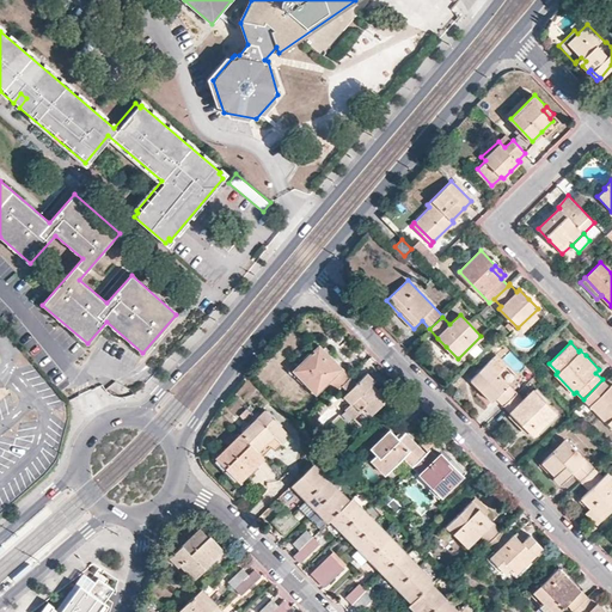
[(338,389),(350,377),(335,360),(319,344),(294,369),(317,392),(329,380),(337,390),(338,389)]
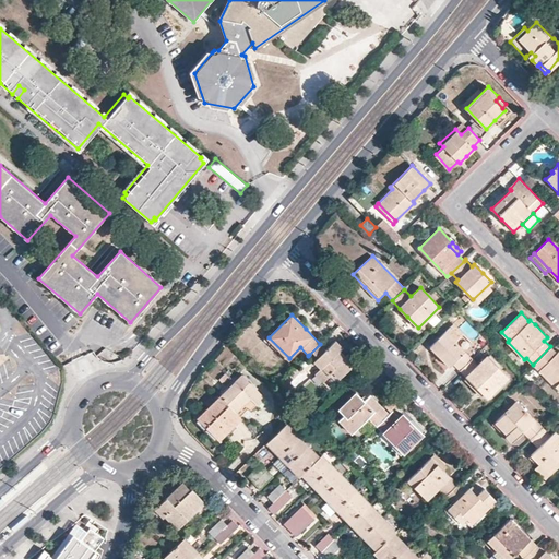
[(453,324),(450,326),(461,335),(463,333),(453,324)]
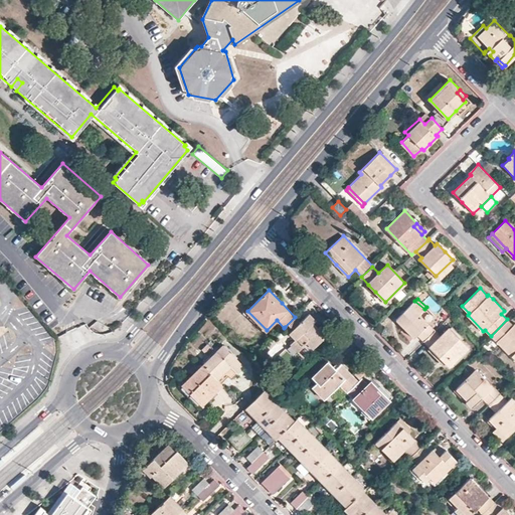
[(423,341),(436,330),(419,314),(424,309),(414,301),(396,319),(405,329),(413,337),(417,334),(423,341)]
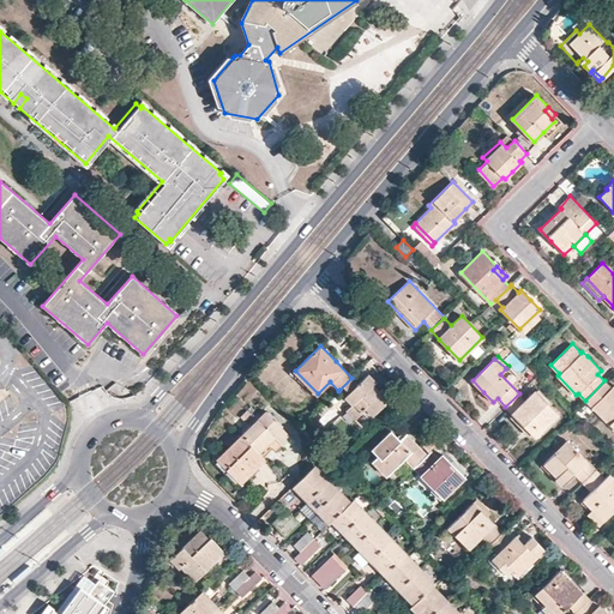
[(357,384),(351,378),(339,390),(351,403),(347,409),(356,419),(367,408),(373,415),(391,397),(383,387),(380,390),(378,387),(374,384),(375,381),(368,374),(357,384)]
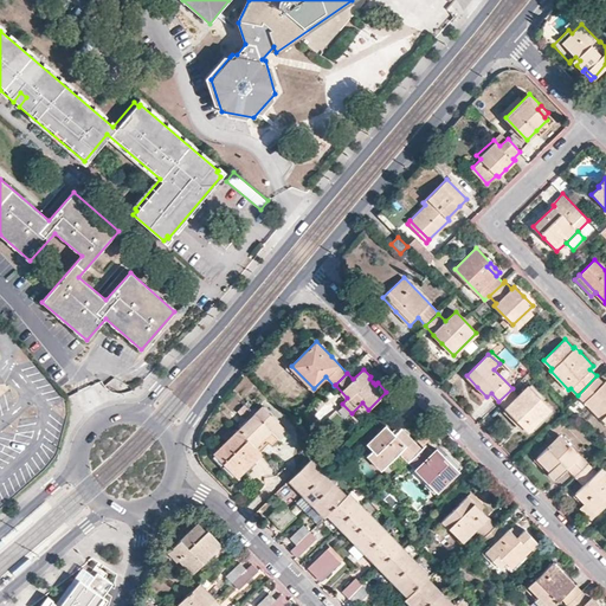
[(597,375),(578,395),(597,416),(605,424),(605,379),(603,382),(597,375)]
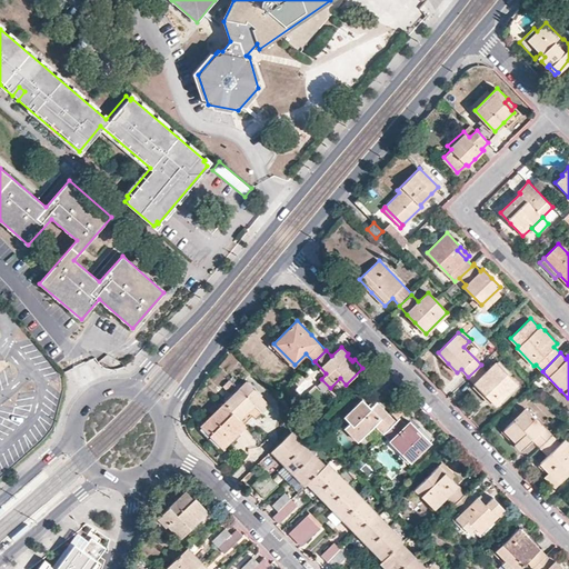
[(487,371),(481,365),(468,377),(482,391),(496,405),(518,383),(497,362),(487,371)]
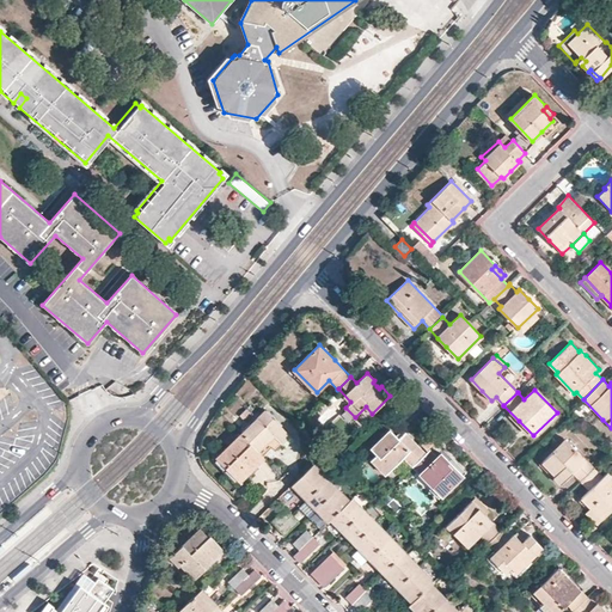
[(242,432),(263,454),(273,445),(276,447),(291,435),(265,409),(242,432)]
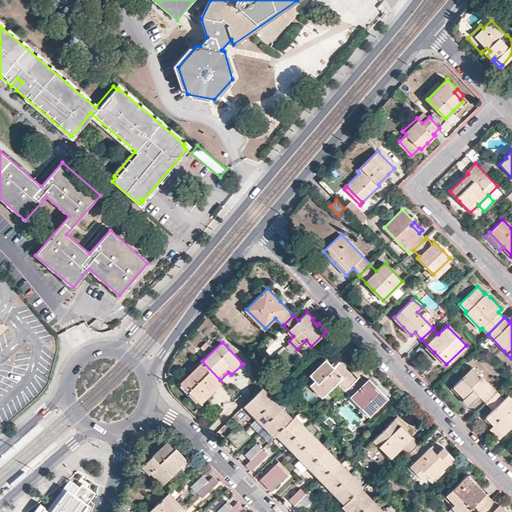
[(337,382),(345,389),(355,379),(347,370),(339,361),(333,366),(326,359),(310,374),(314,379),(310,383),(323,395),(337,382)]
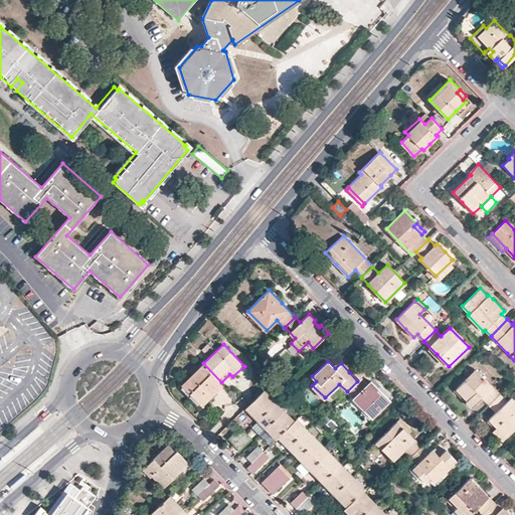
[(202,404),(223,384),(221,382),(203,363),(186,380),(193,388),(190,391),(196,397),(202,404)]
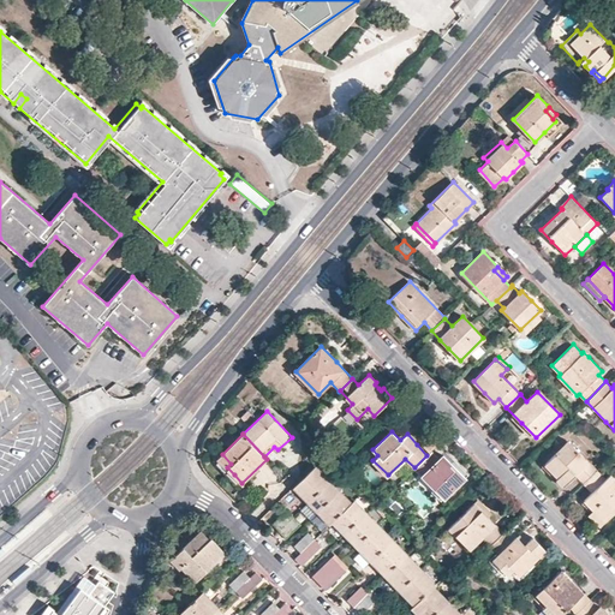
[(584,484),(597,471),(568,441),(544,465),(557,477),(555,479),(560,484),(562,488),(575,476),(578,477),(584,484)]
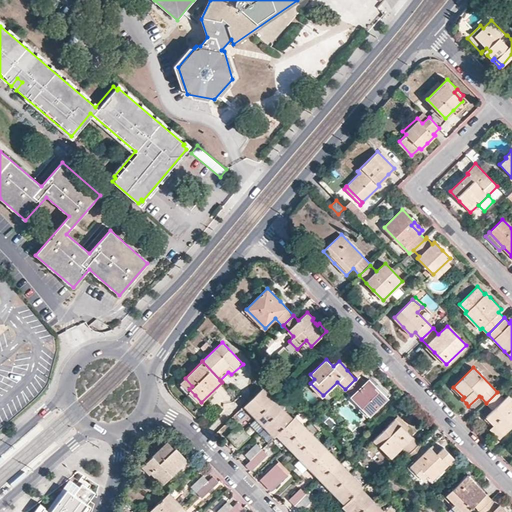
[(355,379),(345,389),(351,395),(351,396),(369,415),(387,397),(378,388),(369,379),(366,382),(359,375),(355,379)]
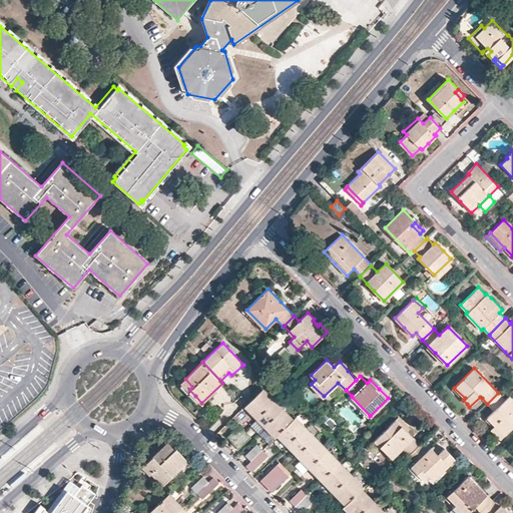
[(182,382),(189,390),(192,387),(185,379),(182,382)]
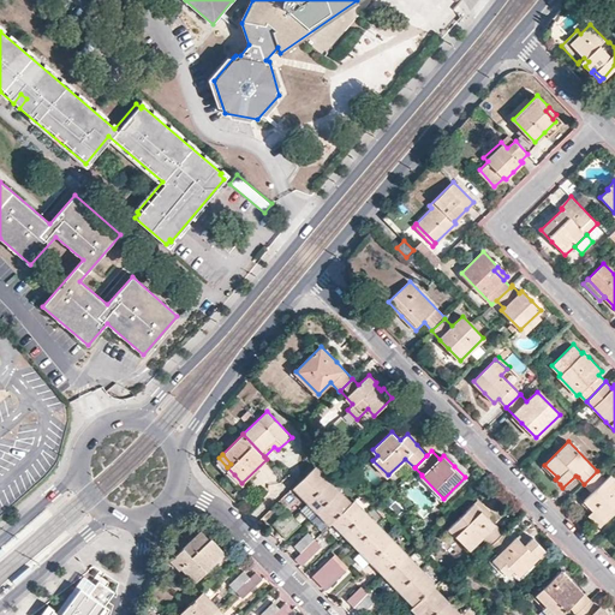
[(329,481),(315,465),(293,487),(298,491),(308,501),(329,481)]
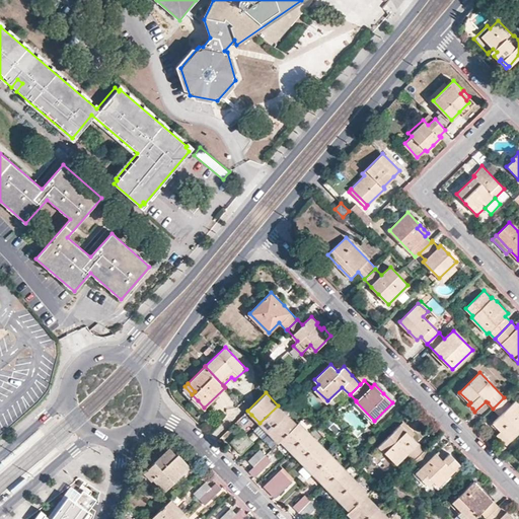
[(510,404),(504,397),(493,409),(500,416),(494,422),(497,426),(501,430),(510,440),(518,431),(518,405),(514,400),(510,404)]
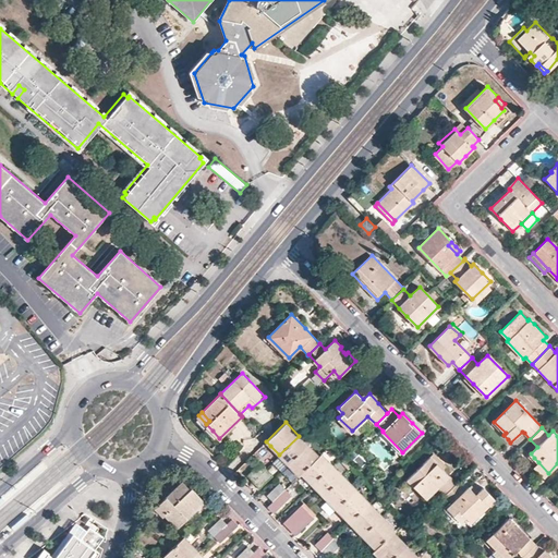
[(289,465),(310,446),(299,436),(279,455),(286,461),(289,465)]
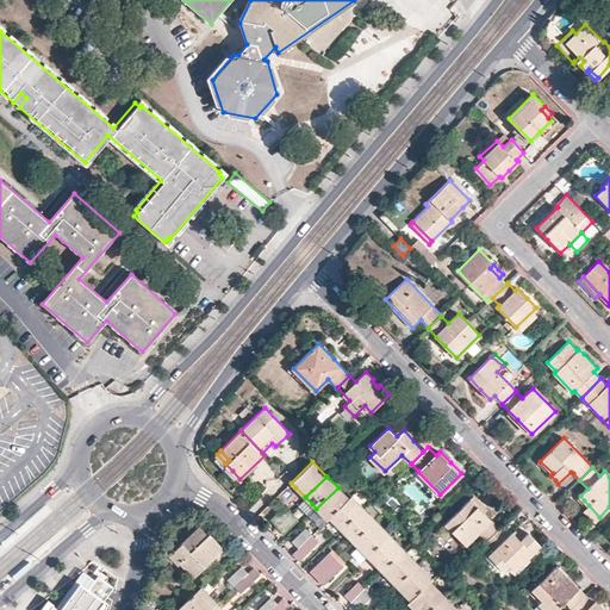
[(348,498),(338,487),(316,509),(319,511),(327,520),(330,517),(348,498)]
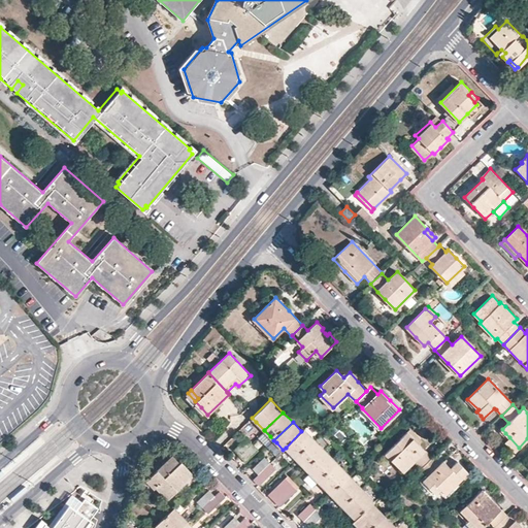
[(314,439),(303,429),(301,431),(286,448),(291,453),(296,458),(314,439)]
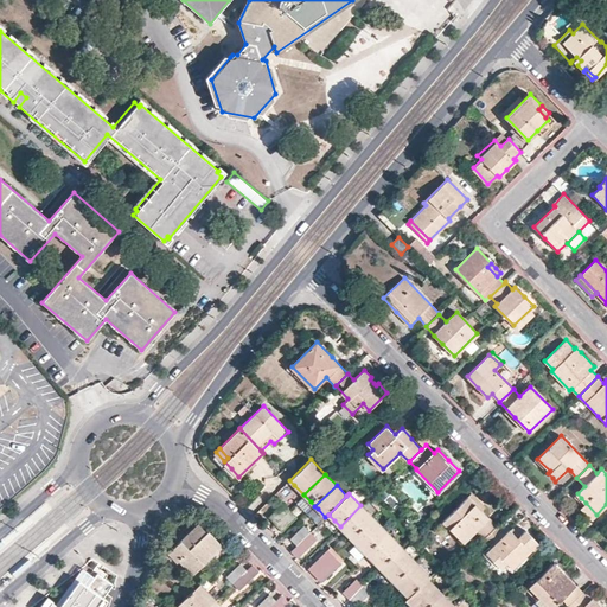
[(471,493),(467,497),(481,511),(485,506),(478,500),(471,493)]
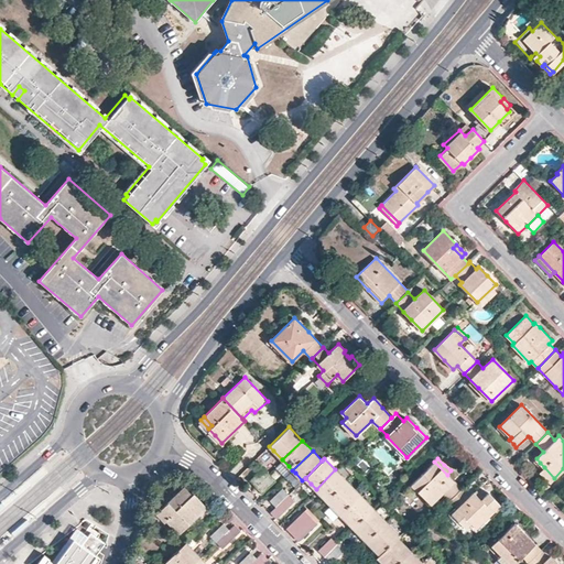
[(442,492),(449,500),(462,489),(447,475),(434,462),(411,484),(430,503),(442,492)]
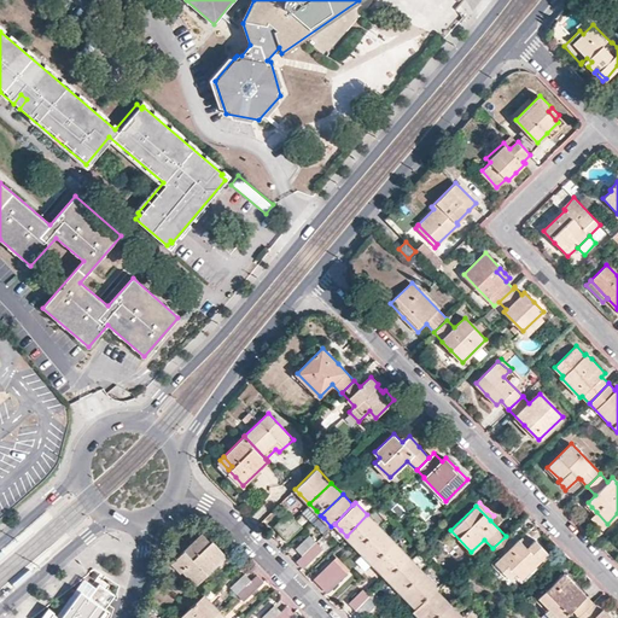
[(274,525),(281,532),(295,519),(287,512),(274,525)]
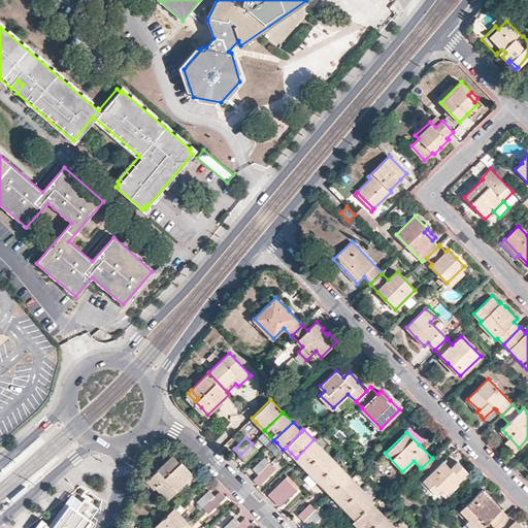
[(516,452),(519,448),(509,437),(505,441),(516,452)]
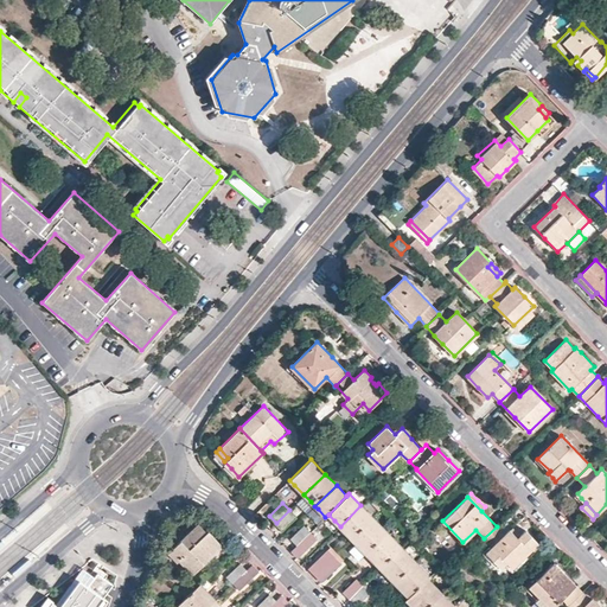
[(372,518),(360,505),(340,526),(344,530),(351,538),(372,518)]
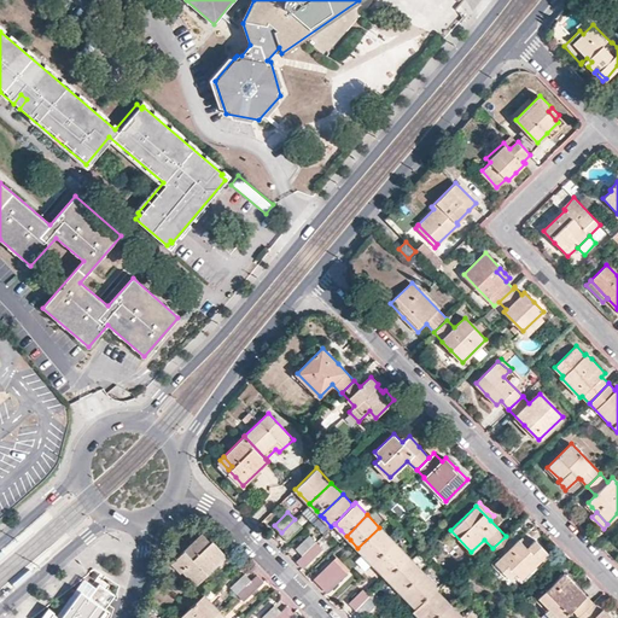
[(295,519),(281,532),(287,538),(295,531),(296,530),(301,525),(295,519)]
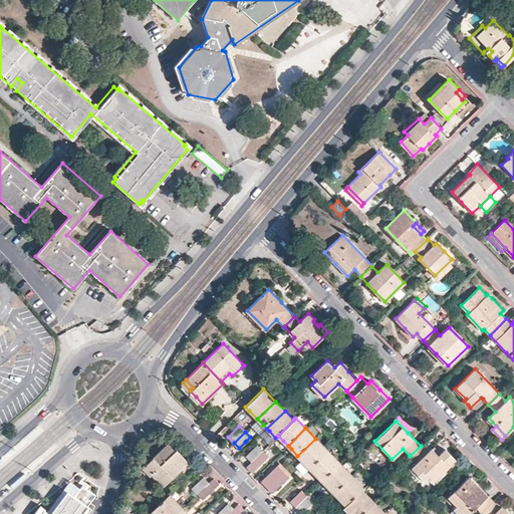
[(327,451),(315,439),(297,456),(306,465),(309,468),(327,451)]
